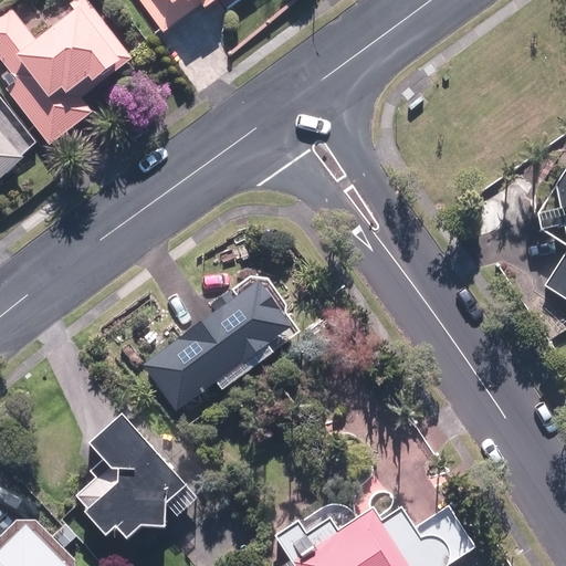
[(6,92),(52,148),(96,112),(85,98),(135,56),(86,0),(77,0),(48,27),(34,11),(22,22),(10,7),(0,14),(0,59),(8,67),(0,73),(0,75),(10,88),(6,92)]
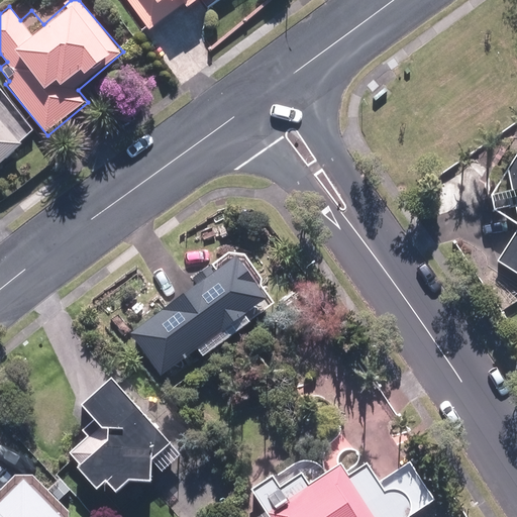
[(128,0),(152,31),(186,6),(190,12),(202,2),(208,10),(220,0),(128,0)]
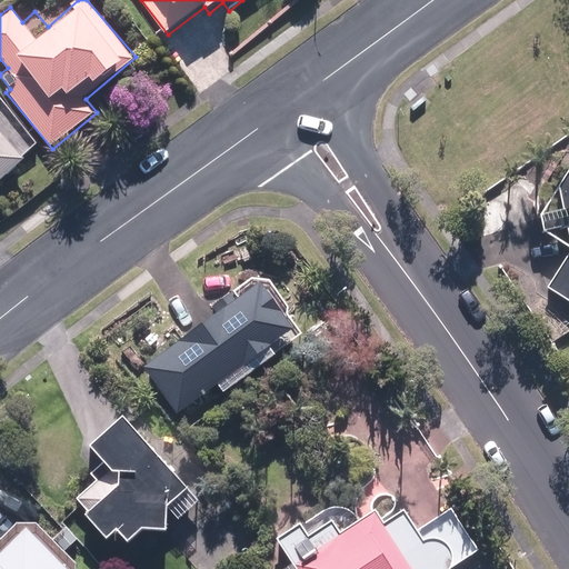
[(0,179),(26,158),(0,128),(0,179)]
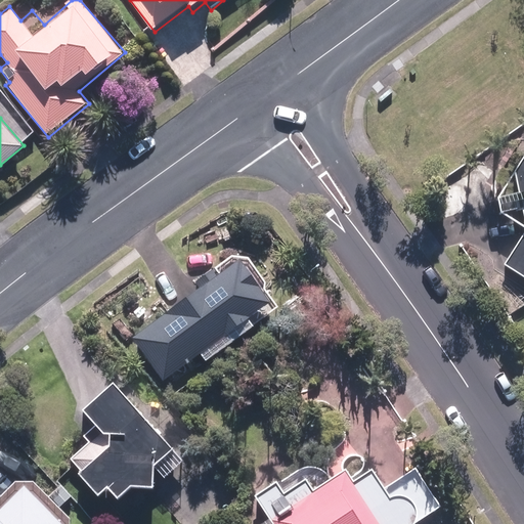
[(523,161),(483,226),(504,238),(512,225),(523,231),(523,236),(506,266),(523,277),(523,161)]
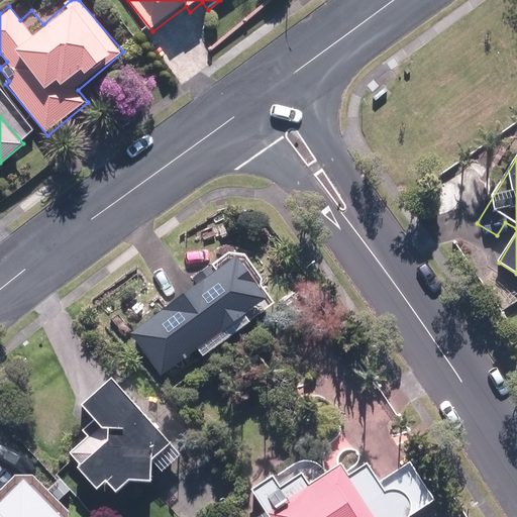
[(275,296),(242,251),(213,272),(209,267),(193,279),(197,284),(129,331),(162,377),(198,350),(202,355),(251,320),(247,315),(275,296)]
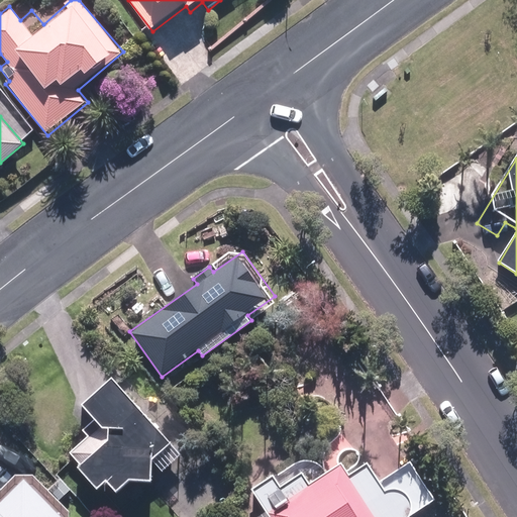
[(154,464),(163,473),(185,453),(113,376),(82,405),(100,424),(69,452),(100,487),(107,480),(116,490),(130,477),(153,481),(154,464)]
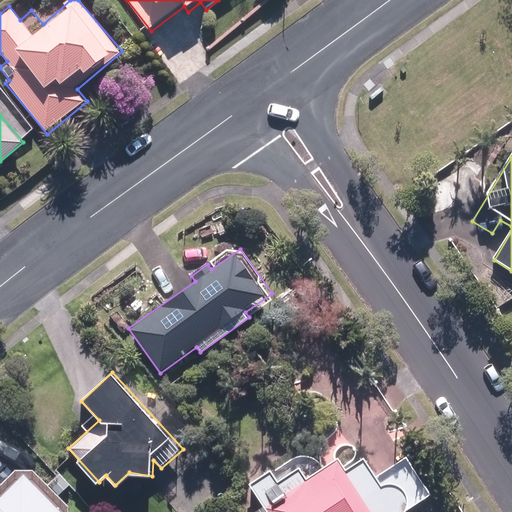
[(403,511),(433,494),(409,455),(377,475),(365,455),(346,467),(341,458),(310,477),(304,467),(280,482),(274,471),(252,484),(267,508),(259,511),(403,511)]
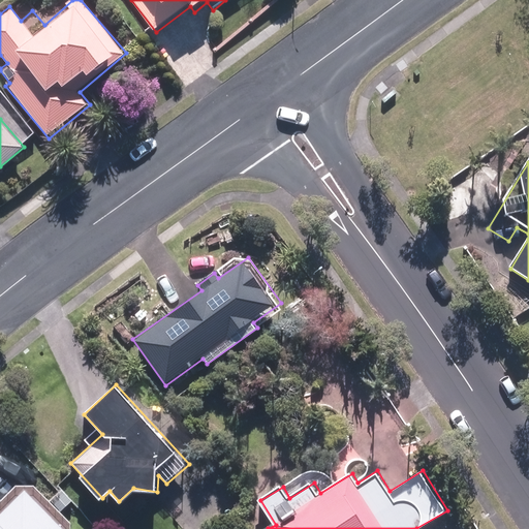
[(0,528),(68,528),(70,528),(22,483),(0,505),(0,528)]
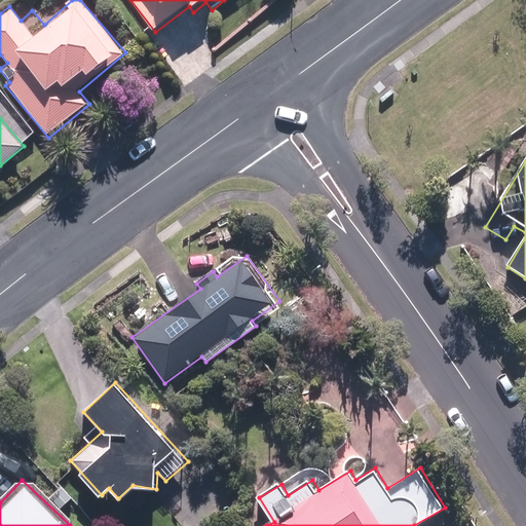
All buildings are outlined.
